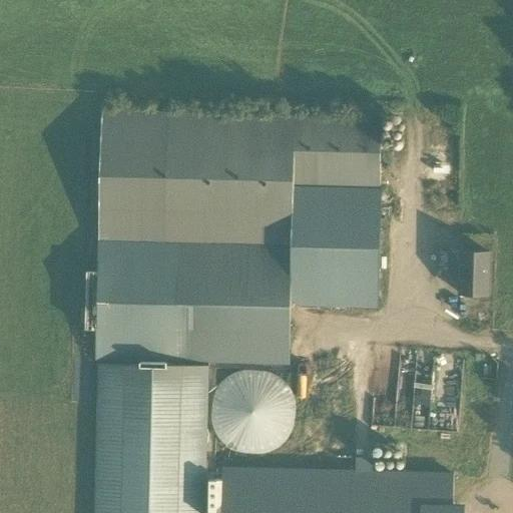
[(85,318),(85,326),(99,326),(98,359),(208,362),(286,364),(287,321),(288,306),(377,309),(380,187),(382,117),(105,110),(100,293),(88,293),(87,318),(85,318)]
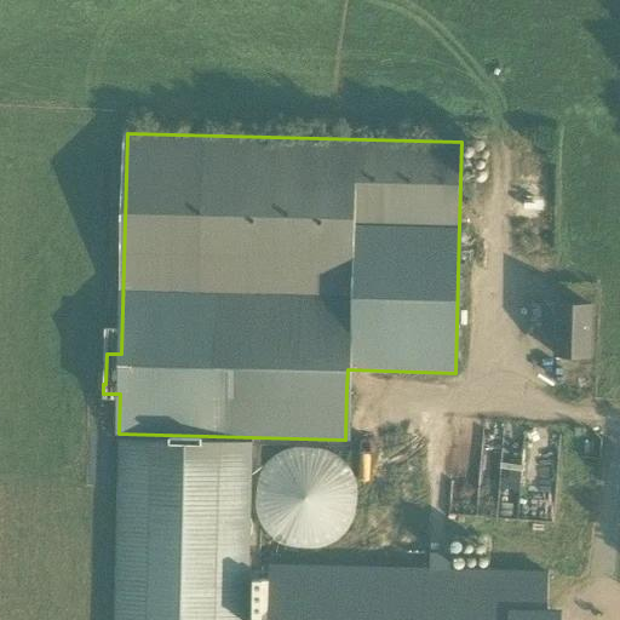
[(557,304),(556,356),(589,356),(590,305),(557,304)]
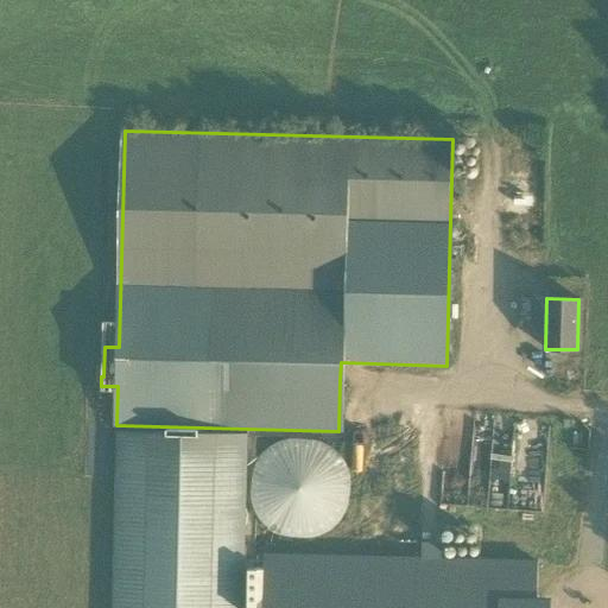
[(242,607),(247,429),(116,425),(112,607),(242,607)]
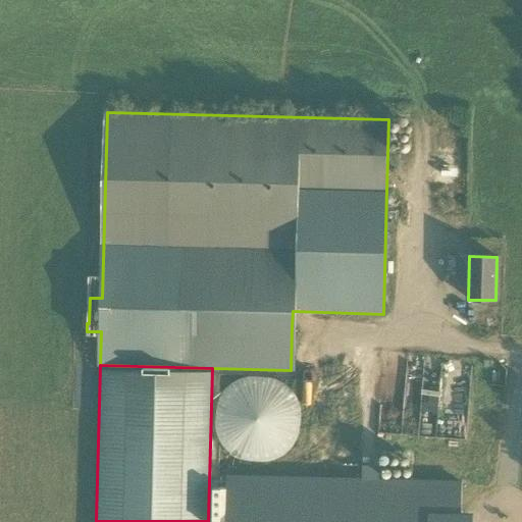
[(215,420),(215,424),(216,427),(216,431),(218,435),(219,438),(221,441),(223,446),(225,448),(227,451),(230,454),(233,456),(237,458),(241,460),(244,461),(248,462),(251,463),(255,464),(259,464),(262,464),(266,463),(270,462),(273,461),(277,460),(280,458),(283,456),(286,454),(290,451),(293,448),(295,446),(297,441),(298,438),(300,435),(301,431),(302,427),(302,424),(303,420),(302,416),(302,413),(301,409),(300,405),(299,402),(297,399),(295,395),(293,392),(290,389),(286,386),(283,384),(280,382),(277,380),(273,379),(270,378),(266,377),(262,376),(259,376),(255,376),(251,377),(248,378),(244,379),(241,380),(237,382),(233,384),(230,386),(227,389),(225,392),(223,395),(221,399),(219,402),(218,405),(216,409),(216,413),(215,416),(215,420)]
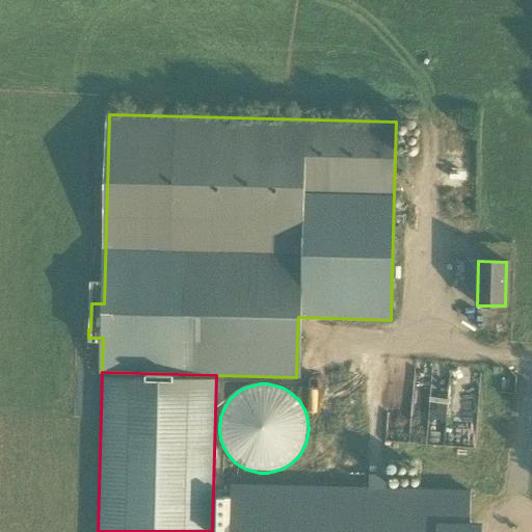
[(361,411),(360,440),(382,441),(384,413),(361,411)]
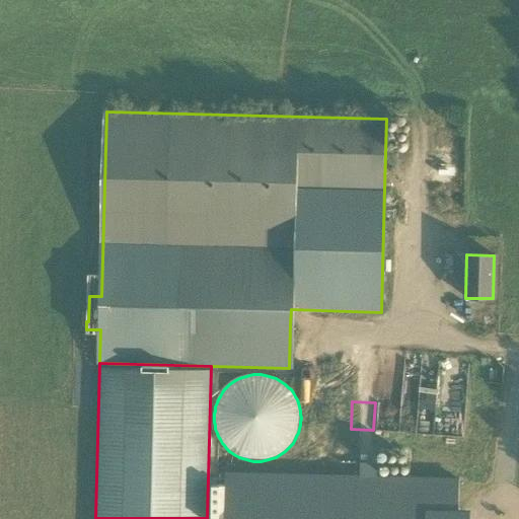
[(226,474),(224,518),(469,518),(470,510),(458,510),(459,480),(226,474)]
